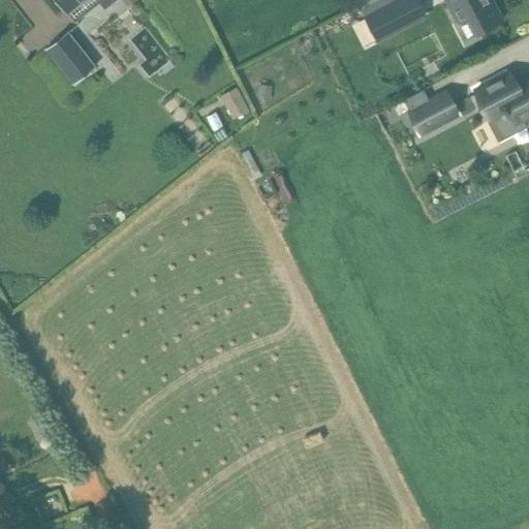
[(55,0),(66,14),(68,12),(84,0),(55,0)]
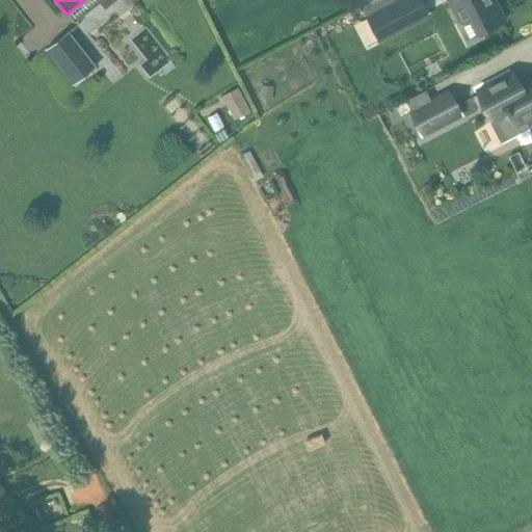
[(379,41),(428,16),(419,0),(397,0),(396,1),(367,17),(379,41)]
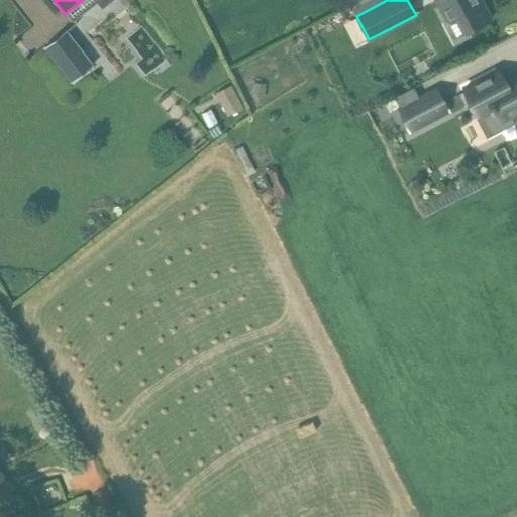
[(480,0),(436,0),(447,21),(443,23),(454,43),(470,35),(468,31),(491,19),(480,0)]
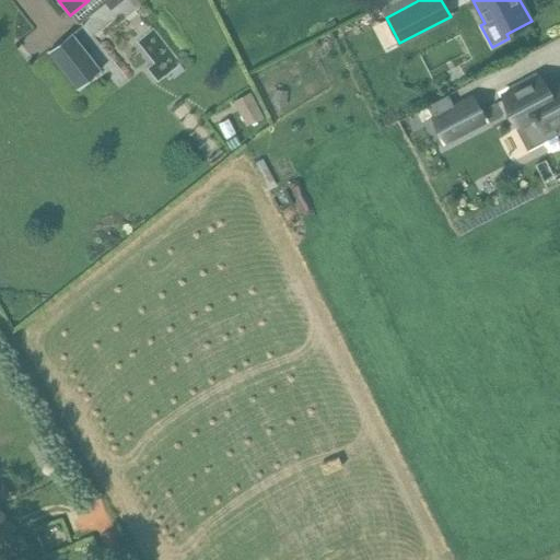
[(35,60),(49,50),(34,31),(20,41),(35,60)]
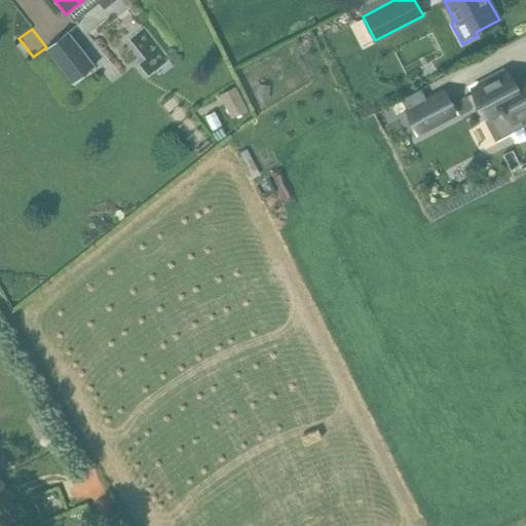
[(95,66),(66,32),(45,48),(73,82),(95,66)]
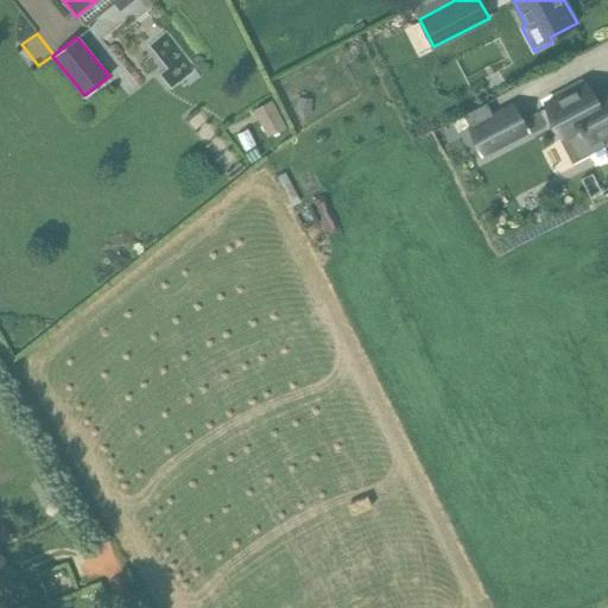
[(584,83),(546,103),(564,138),(561,139),(572,163),(588,156),(606,146),(601,138),(607,133),(607,89),(593,99),(584,83)]
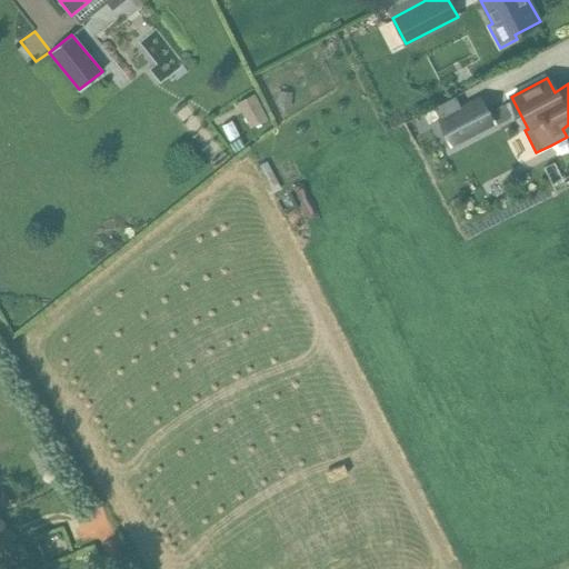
[(238,102),(251,127),(266,119),(253,95),(238,102)]
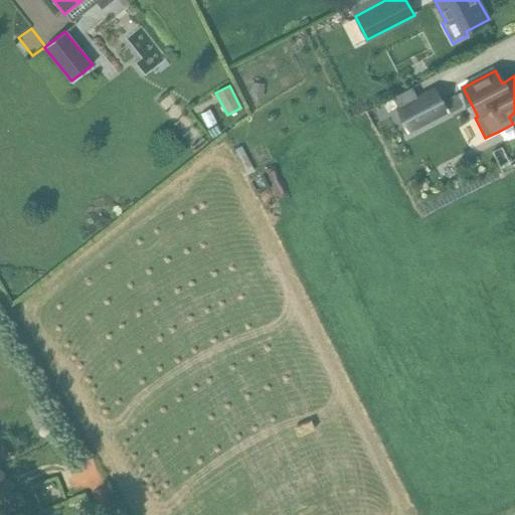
[(392,98),(409,130),(446,111),(434,90),(417,99),(412,87),(392,98)]
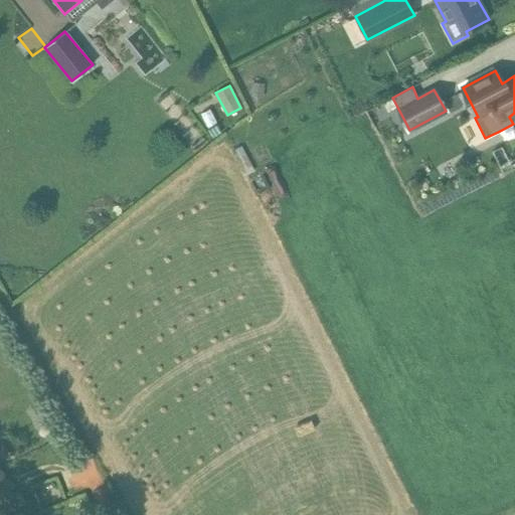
[(0,506),(15,499),(0,467),(0,506)]
